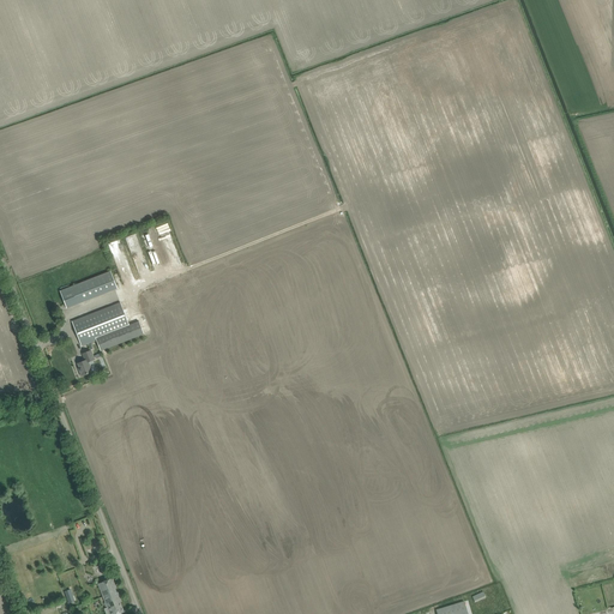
[(137,234),(126,238),(133,258),(142,254),(140,251),(138,252),(136,247),(138,247),(139,250),(142,248),(137,234)]
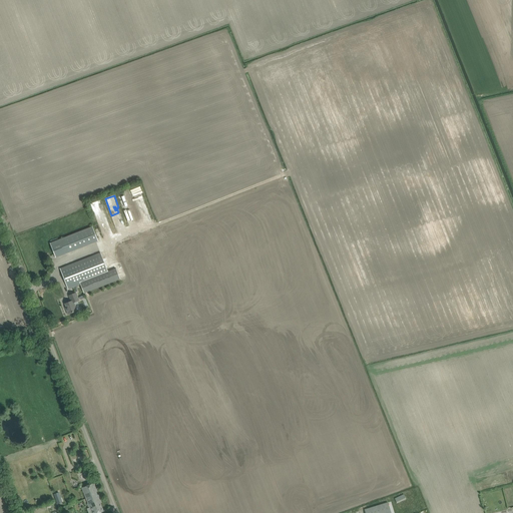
[(120,200),(126,214),(132,211),(127,197),(120,200)]
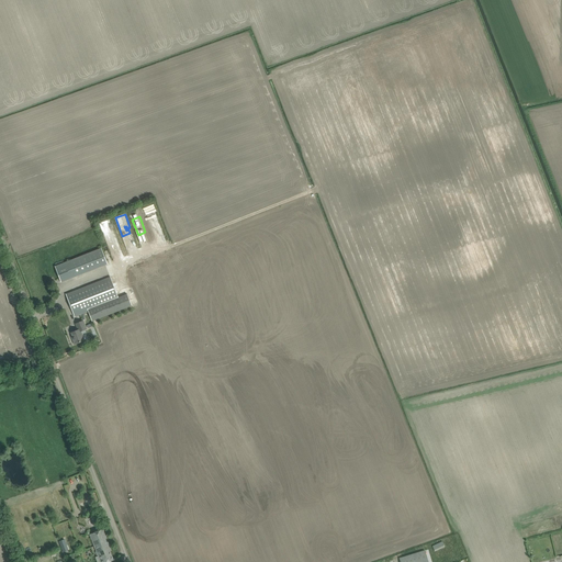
[(101,248),(60,265),(55,267),(62,282),(108,265),(101,248)]
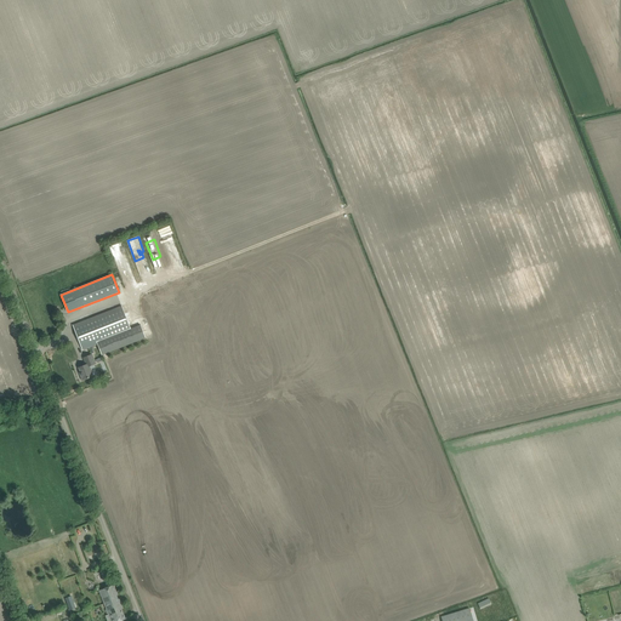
[(73,325),(83,351),(97,345),(102,355),(146,339),(141,325),(131,329),(121,306),(73,325)]
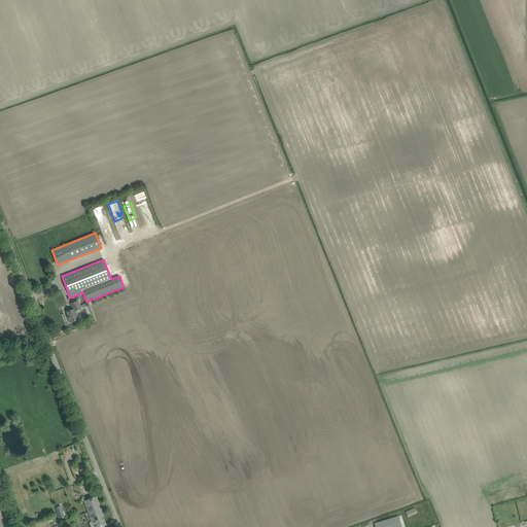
[(78,301),(76,302),(71,304),(73,310),(67,312),(68,316),(67,316),(70,323),(79,319),(76,311),(81,309),(78,301)]
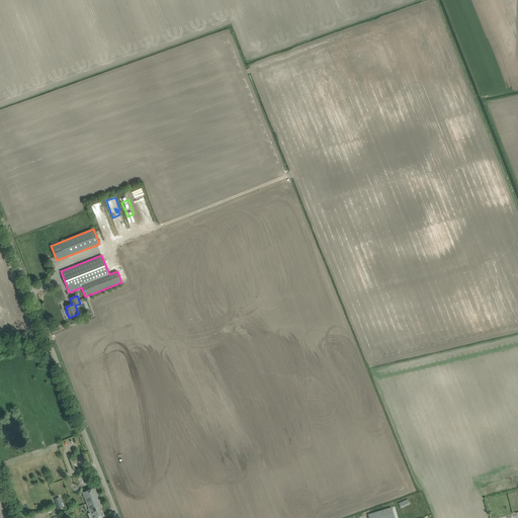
[(83,493),(88,507),(100,502),(99,500),(98,500),(97,497),(98,497),(95,488),(83,493)]
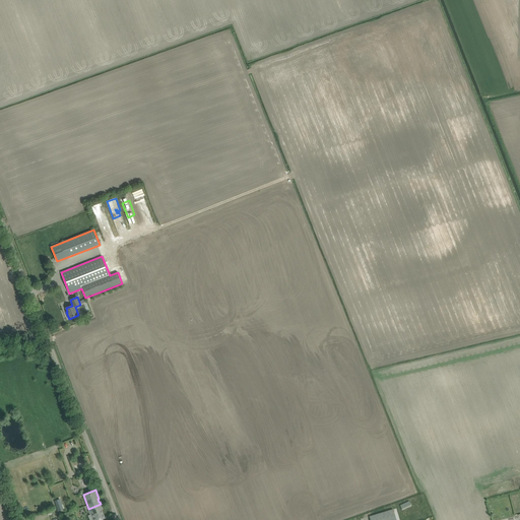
[(400,506),(402,511),(411,506),(409,501),(400,506)]
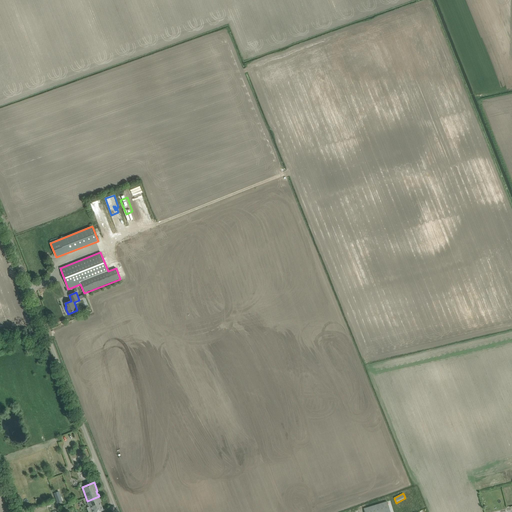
[(99,496),(87,501),(88,503),(87,503),(89,507),(91,506),(93,511),(98,511),(103,510),(100,502),(102,502),(99,496)]
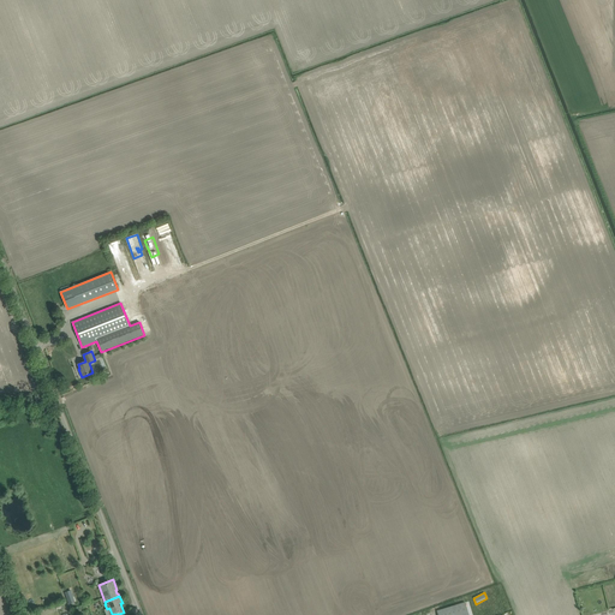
[(437,614),(467,614),(465,603),(436,611),(437,614)]
